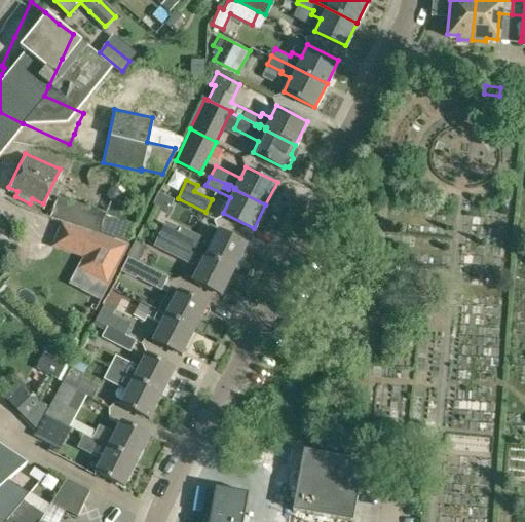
[(79,222),(112,233),(115,225),(94,217),(97,210),(84,206),(58,195),(51,213),(79,222)]
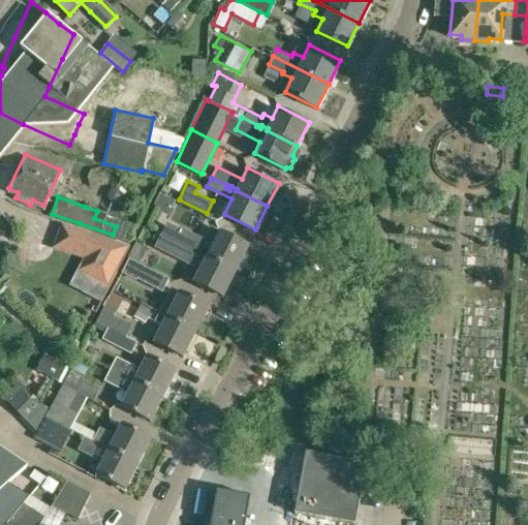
[(74,224),(49,216),(42,230),(68,240),(69,238),(112,254),(117,242),(74,224)]
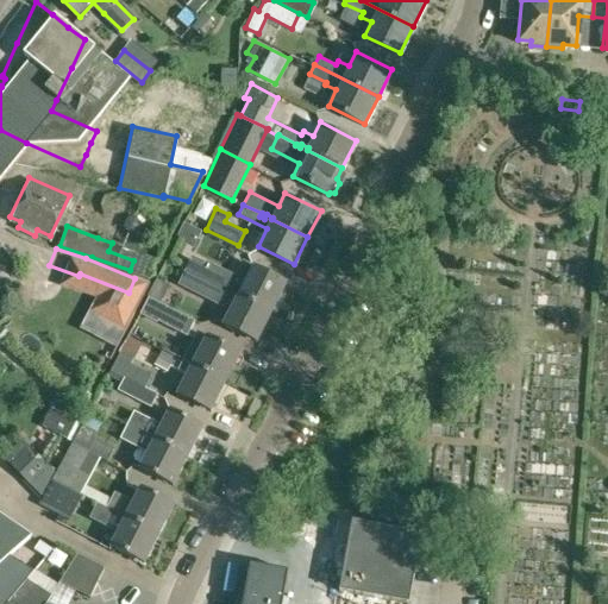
[(229,288),(270,309),(286,281),(252,264),(242,283),(234,280),(236,276),(206,260),(204,264),(192,258),(187,265),(223,284),(229,287),(229,288)]
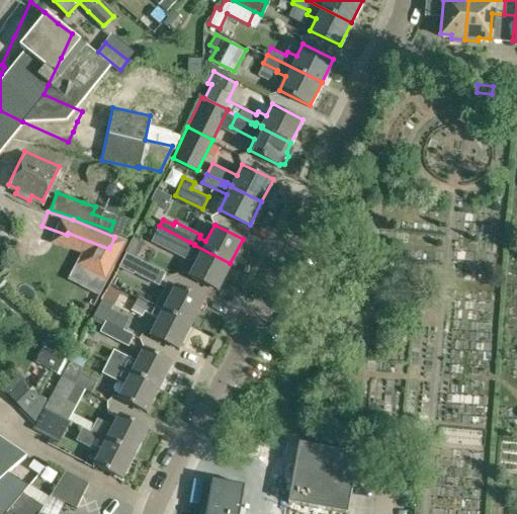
[(189,242),(159,226),(153,239),(189,257),(190,254),(197,257),(189,274),(218,288),(230,263),(194,245),(194,244),(189,242)]
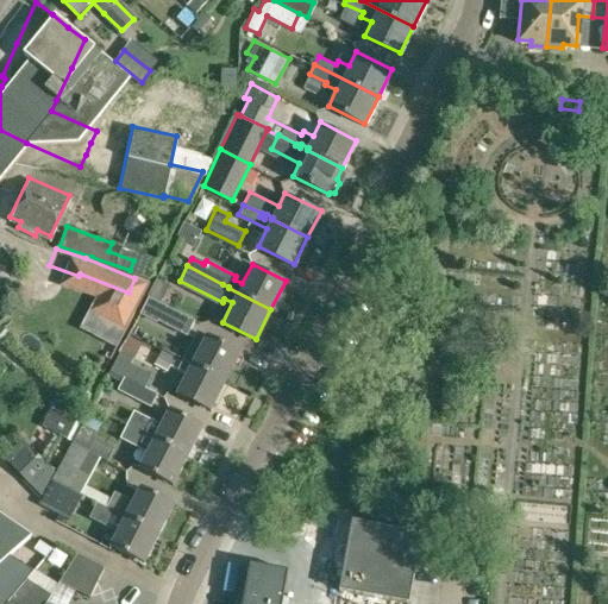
[(187,333),(194,318),(160,300),(151,315),(187,333)]
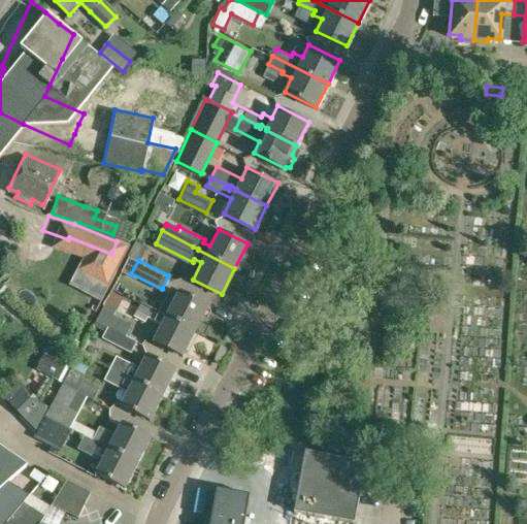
[(19,277),(3,266),(0,270),(0,286),(7,292),(19,277)]
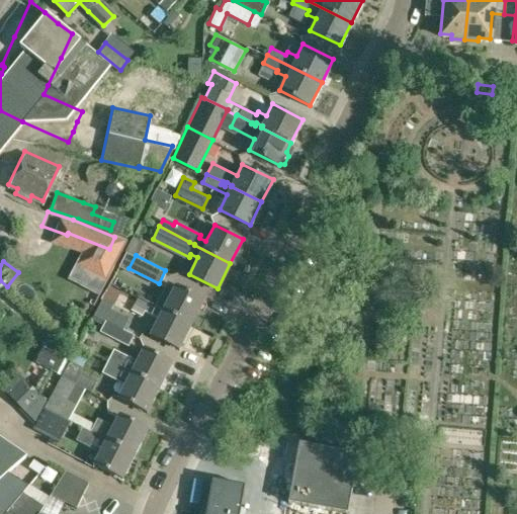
[(148,300),(191,323),(203,298),(176,284),(168,301),(160,295),(151,292),(148,300)]
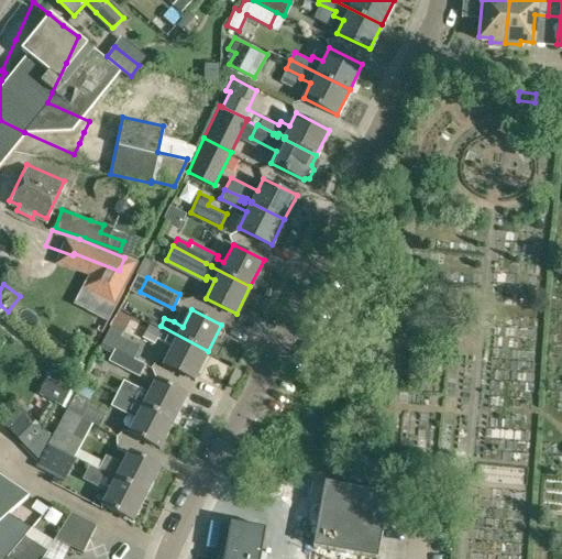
[(208,351),(161,326),(160,327),(149,320),(141,335),(154,341),(156,336),(165,339),(174,343),(164,362),(194,377),(208,351)]
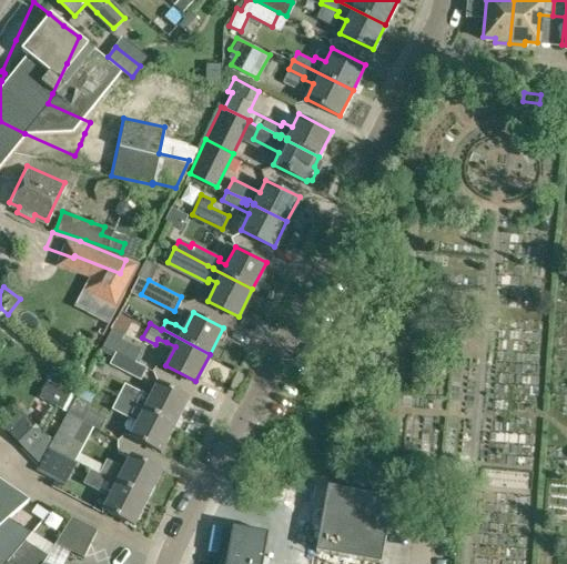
[(102,343),(114,349),(134,360),(141,346),(121,338),(123,332),(111,325),(102,343)]
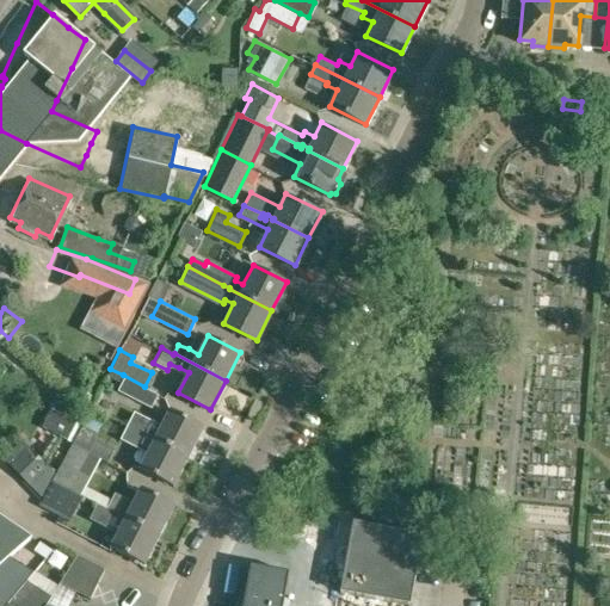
[(145,387),(124,376),(117,389),(152,404),(158,393),(145,387)]
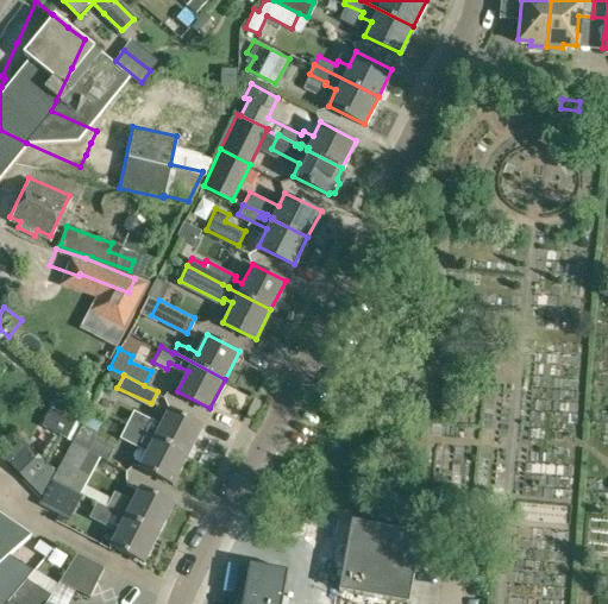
[(89,404),(71,440),(100,454),(106,458),(113,445),(93,435),(95,429),(104,413),(89,404)]
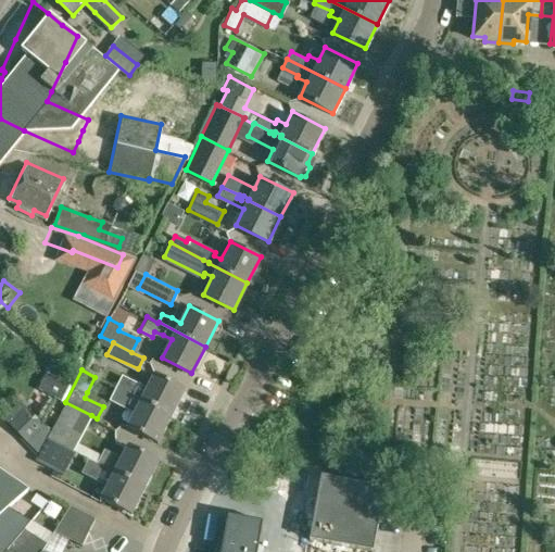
[(122,373),(115,385),(171,414),(185,386),(154,371),(148,385),(122,373)]
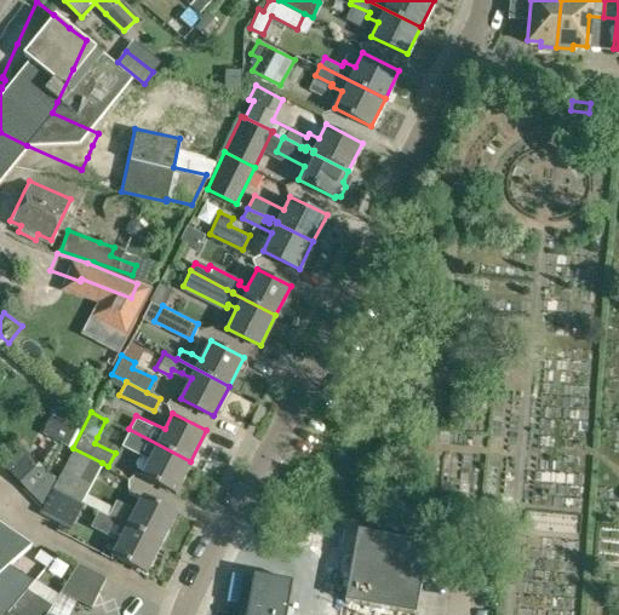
[(190,461),(129,429),(122,442),(149,455),(141,472),(176,489),(190,461)]
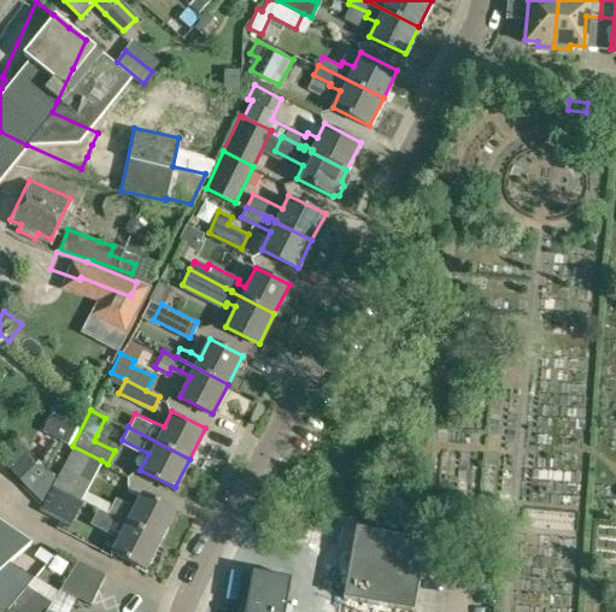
[(71,446),(52,482),(81,498),(101,460),(72,446),(71,446)]
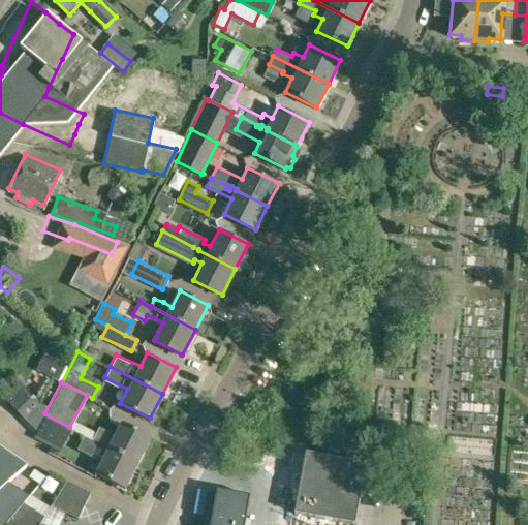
[(69,427),(44,413),(33,435),(59,450),(70,428),(69,427)]
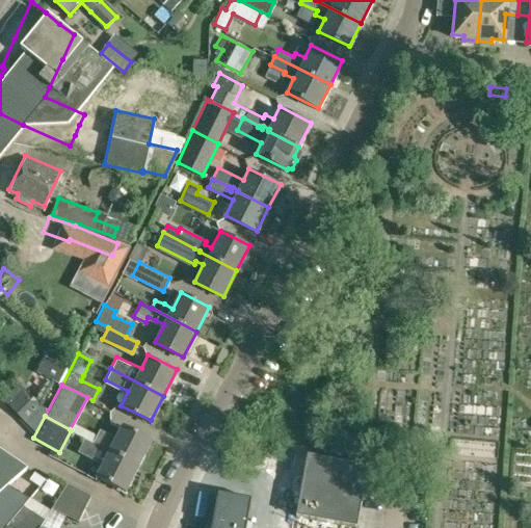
[(97,432),(91,441),(137,464),(150,439),(122,424),(115,437),(106,432),(104,436),(97,432)]
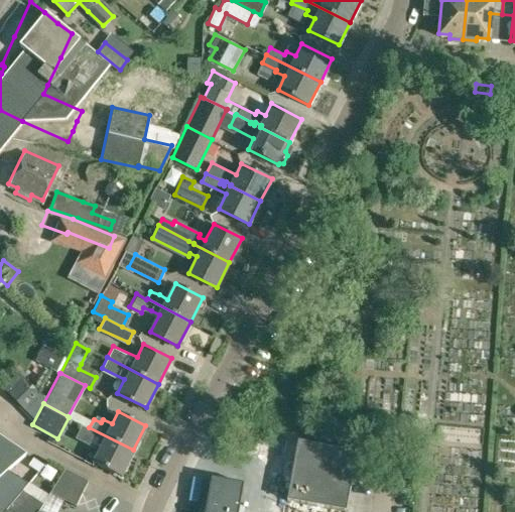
[(133,450),(89,427),(86,434),(102,443),(93,461),(120,475),(133,450)]
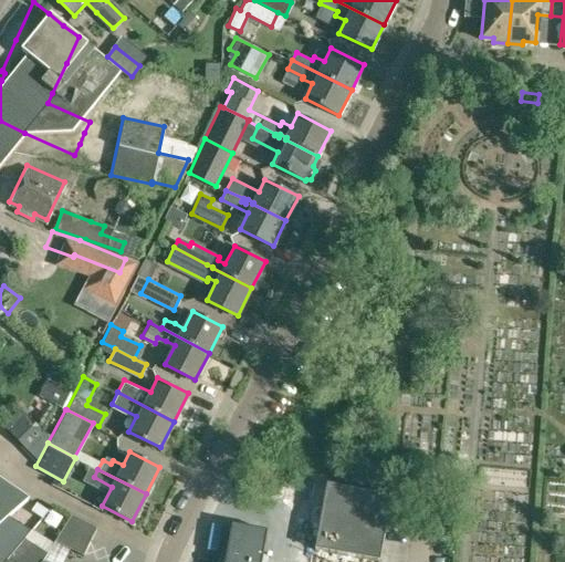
[(0,521),(9,514),(7,513),(29,496),(0,476),(0,521)]
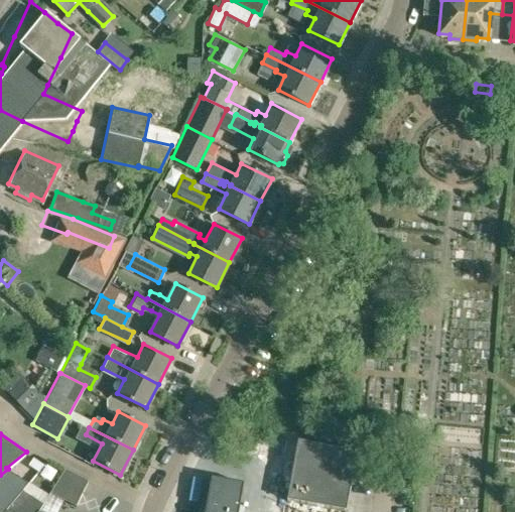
[(294,459),(286,498),(289,498),(347,509),(359,450),(297,438),(294,459)]
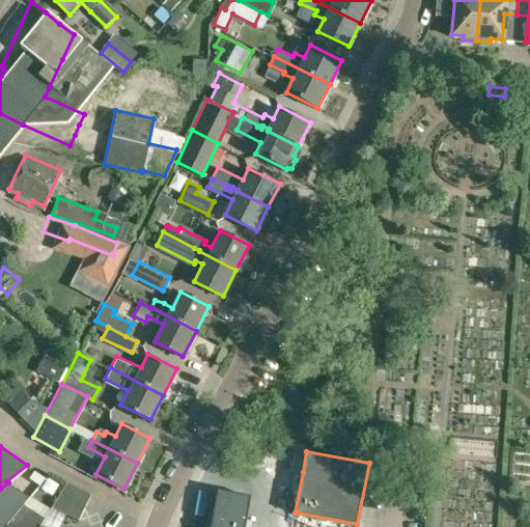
[(90,492),(65,479),(50,505),(77,519),(90,492)]
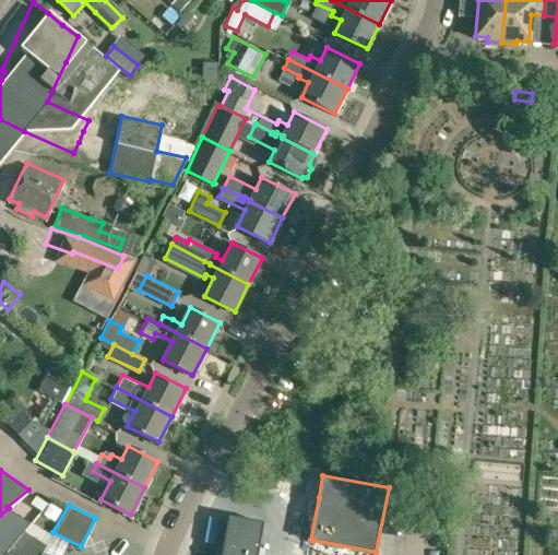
[(0,554),(3,554),(24,531),(23,530),(30,521),(9,508),(0,515),(0,554)]
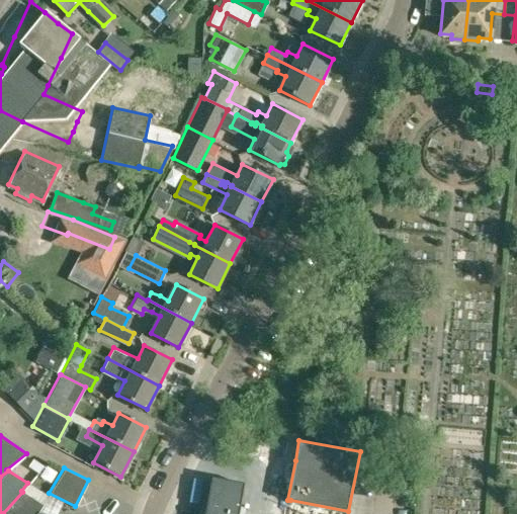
[(237,513),(243,485),(219,480),(210,478),(203,513),(237,513)]
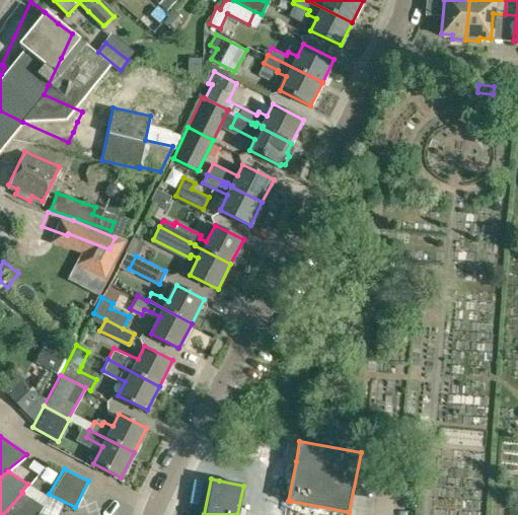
[(43,505),(22,493),(3,514),(35,514),(38,512),(39,512),(43,505)]
